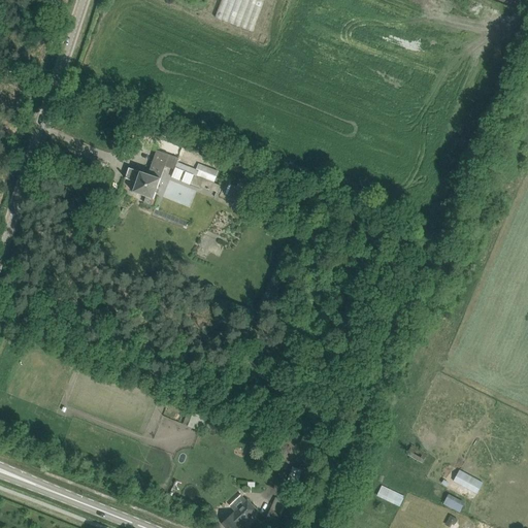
[(221,0),(215,17),(252,31),(254,28),(263,2),(264,3),(265,0),(221,0)]
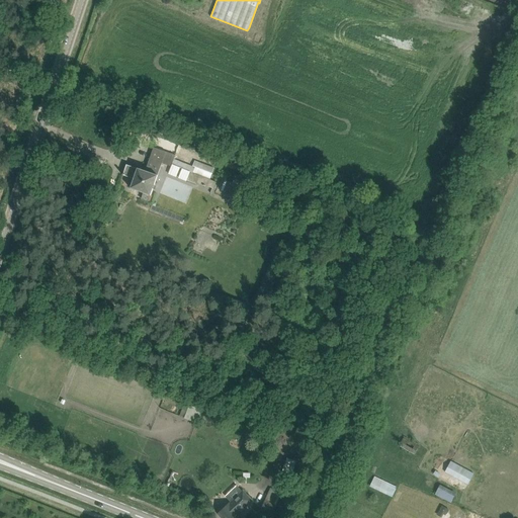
[(172,167),(173,164),(174,159),(176,155),(154,148),(146,171),(126,165),(123,175),(134,179),(131,188),(151,195),(162,163),(172,167)]
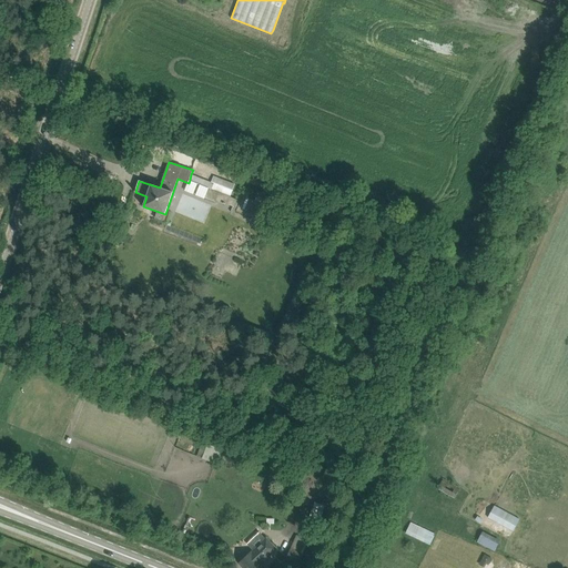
[(231,196),(233,190),(235,184),(224,180),(216,178),(212,190),(209,189),(205,198),(215,202),(216,201),(220,192),(231,196)]
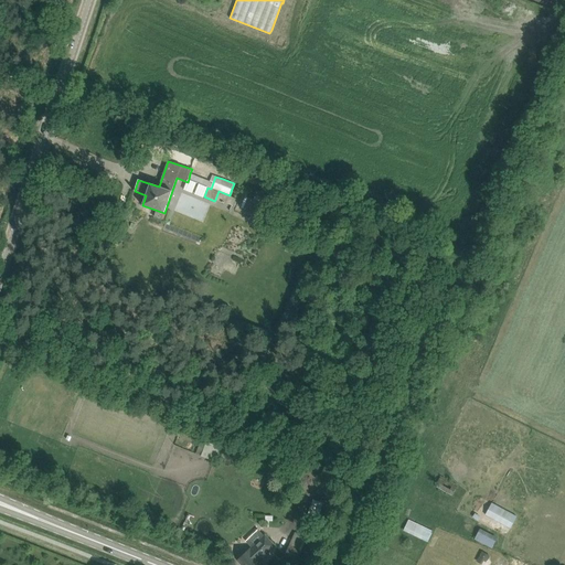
[(441,476),(436,487),(452,496),(458,484),(441,476)]
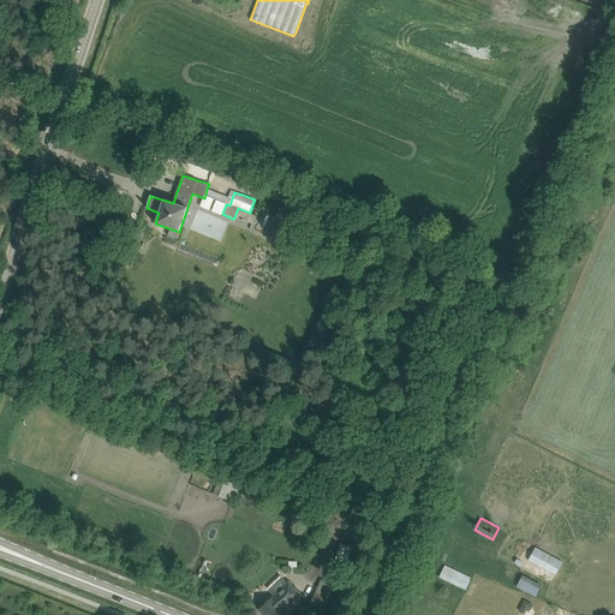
[(351,554),(348,553),(350,548),(340,544),(336,559),(347,563),(351,554)]
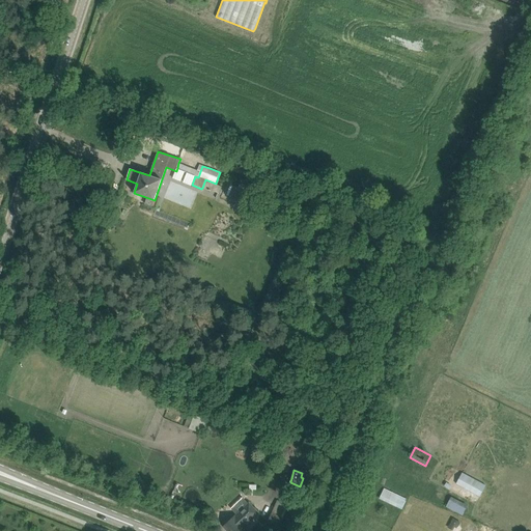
[(402,508),(407,499),(384,488),(380,499),(402,508)]
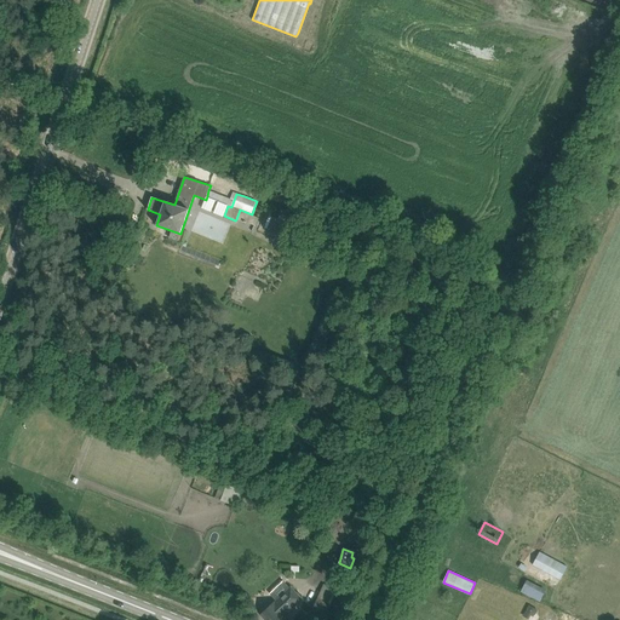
[(323,619),(334,596),(337,590),(325,584),(310,615),(320,619),(323,619)]
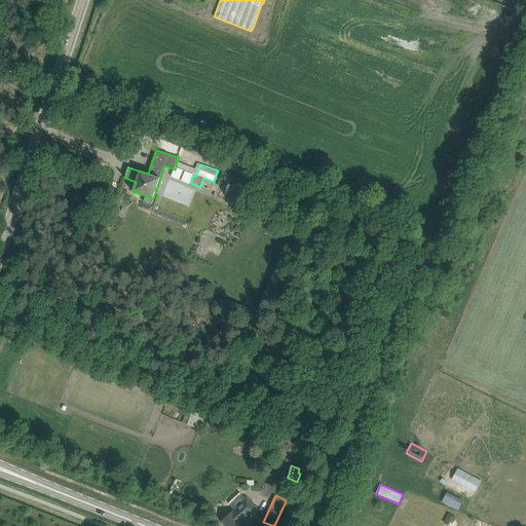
[(237,506),(221,522),(225,525),(245,525),(246,525),(241,522),(257,509),(249,499),(238,509),(237,506)]
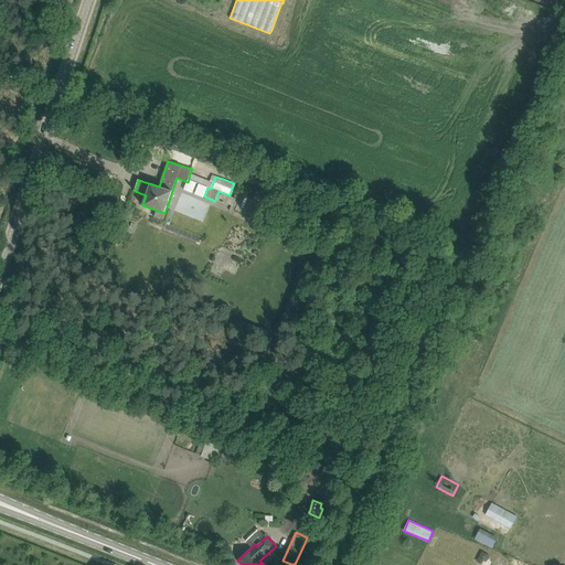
[(477,561),(483,564),(484,564),(490,555),(482,551),(477,561)]
